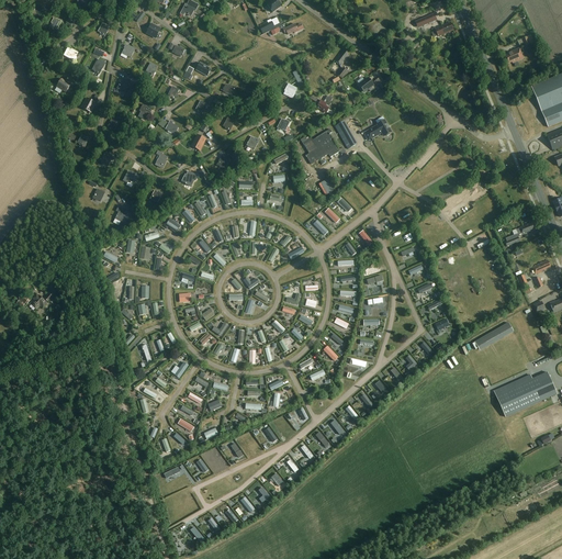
[(197,0),(187,0),(187,1),(186,1),(180,11),(183,13),(184,10),(191,13),(194,8),(195,8),(198,4),(199,3),(198,0),(197,0)]
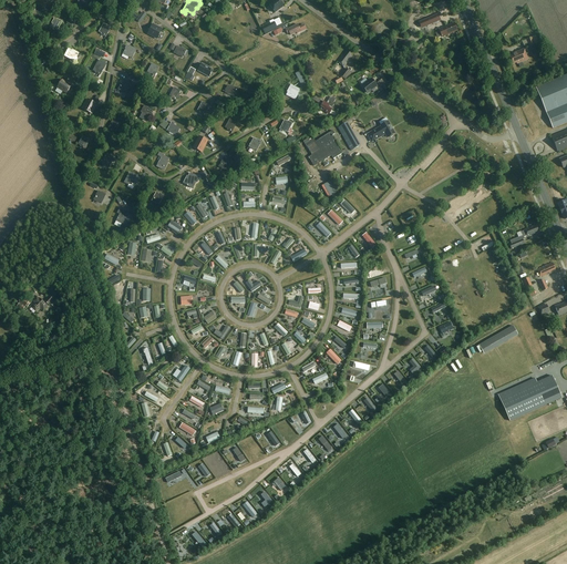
[(285,2),(282,0),(268,0),(275,9),(285,2)]
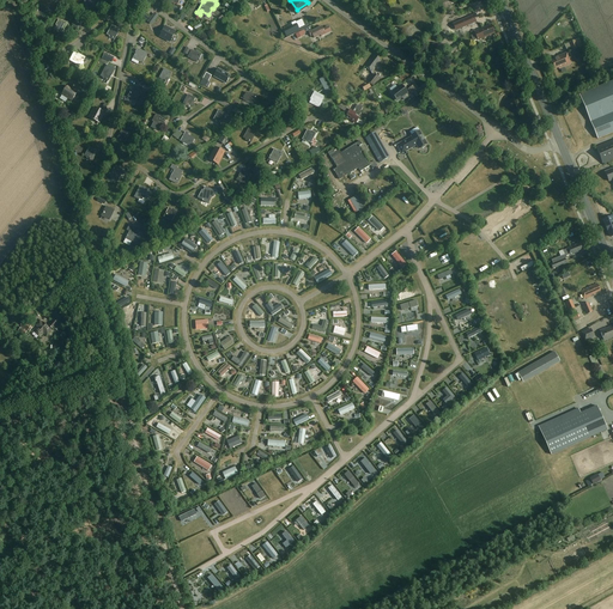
[(158,12),(155,10),(147,18),(152,22),(158,12)]
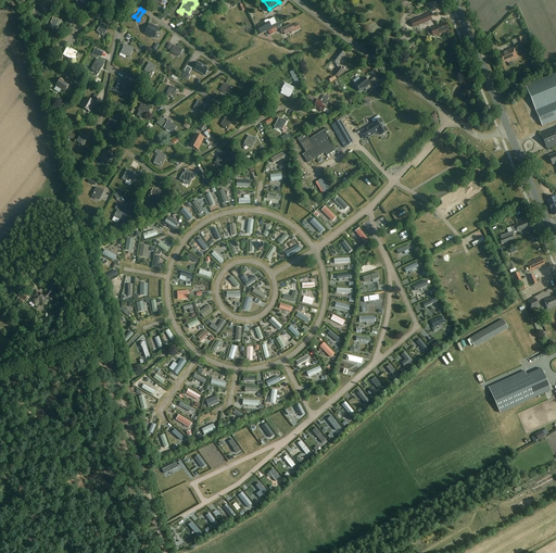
[(430,19),(428,11),(411,19),(413,25),(430,19)]
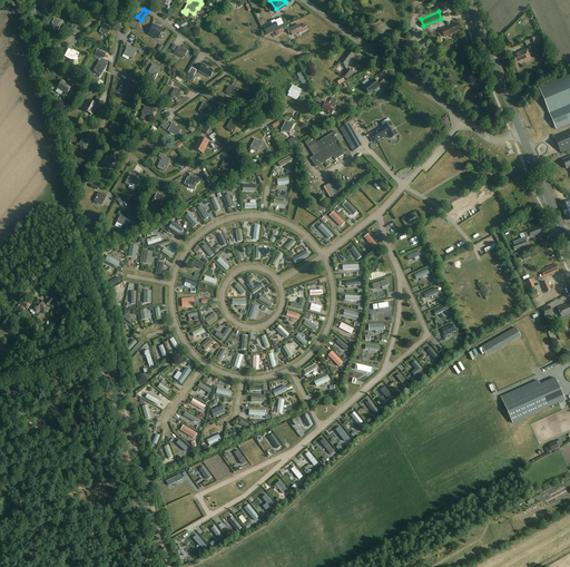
[(77,18),(71,13),(67,19),(72,23),(77,18)]
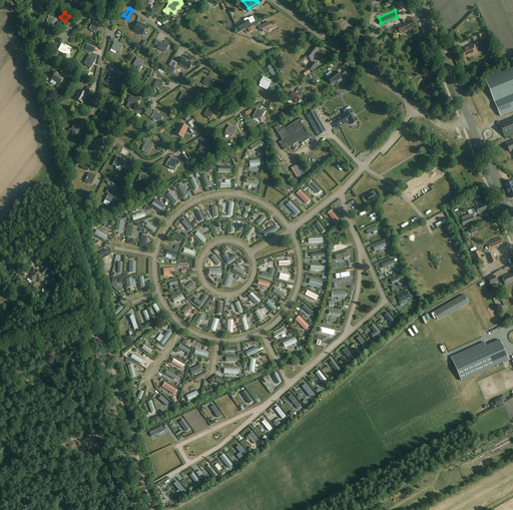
[(45,22),(50,24),(52,25),(56,17),(52,14),(52,15),(49,13),(45,22)]
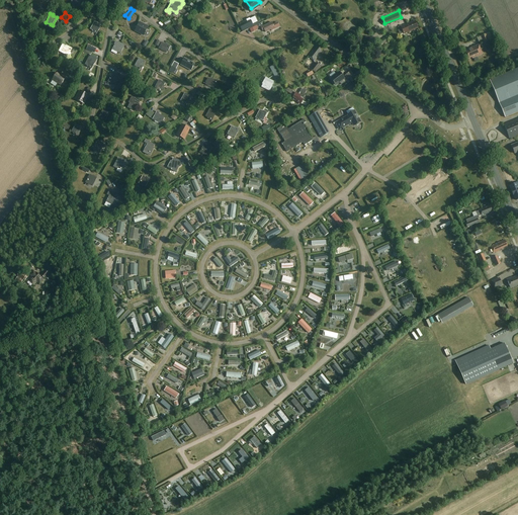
[(259,19),(256,13),(239,21),(242,27),(259,19)]
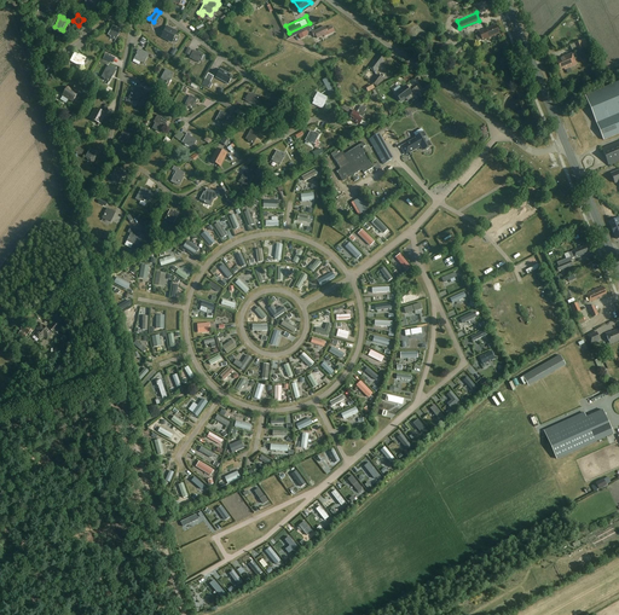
[(113,22),(108,32),(110,33),(110,34),(116,38),(120,30),(119,29),(120,27),(113,22)]
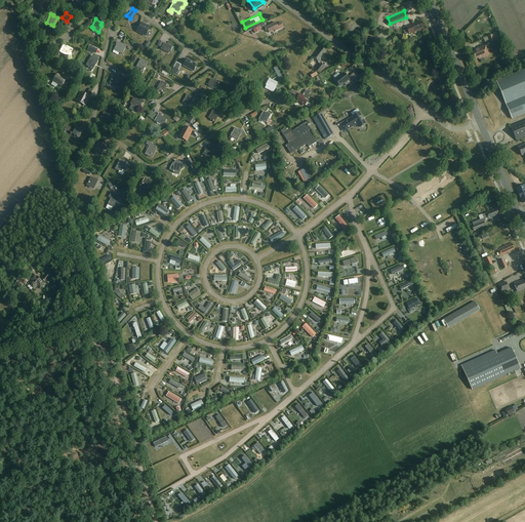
[(151,24),(142,18),(136,29),(146,34),(151,24)]
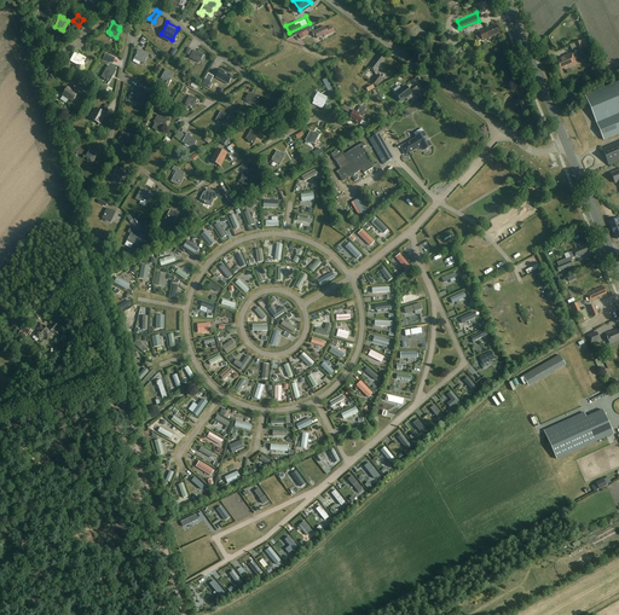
[(499,30),(497,22),(479,29),(476,30),(475,32),(478,36),(480,38),(481,36),(499,30)]
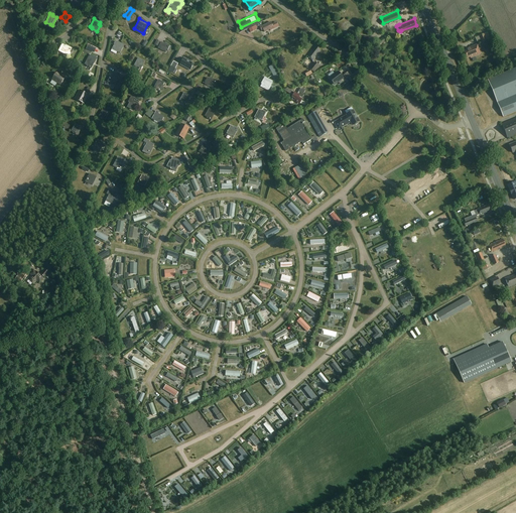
[(272,21),(271,19),(262,23),(262,22),(259,23),(261,27),(263,27),(264,29),(272,25),(273,26),(278,24),(276,20),(272,21)]
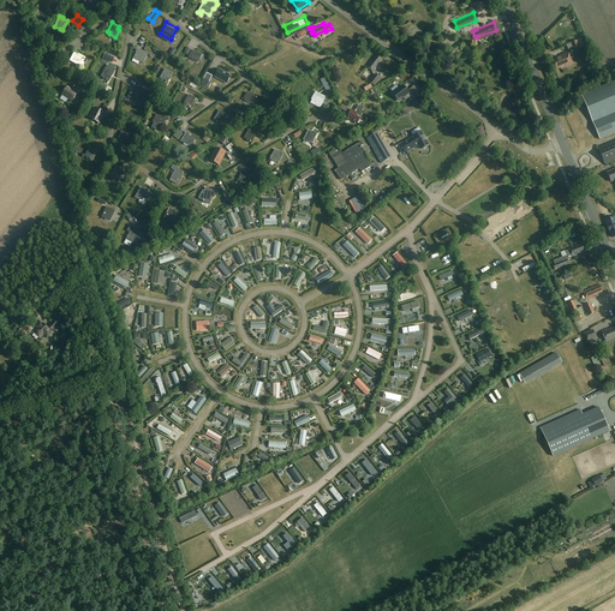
[(584,43),(581,35),(571,40),(574,47),(584,43)]
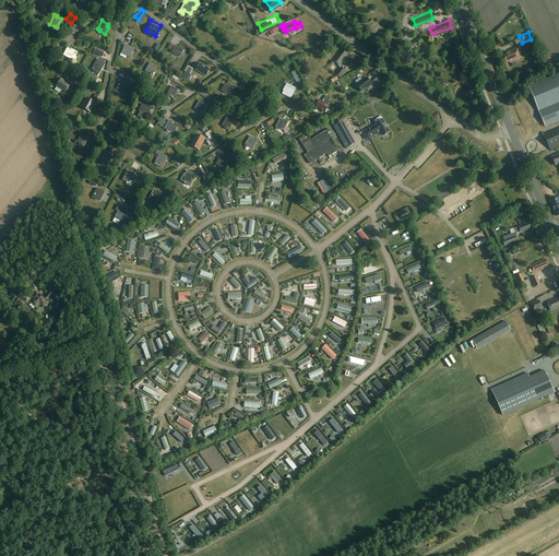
[(128,43),(125,42),(123,45),(121,50),(130,55),(134,46),(128,42),(128,43)]
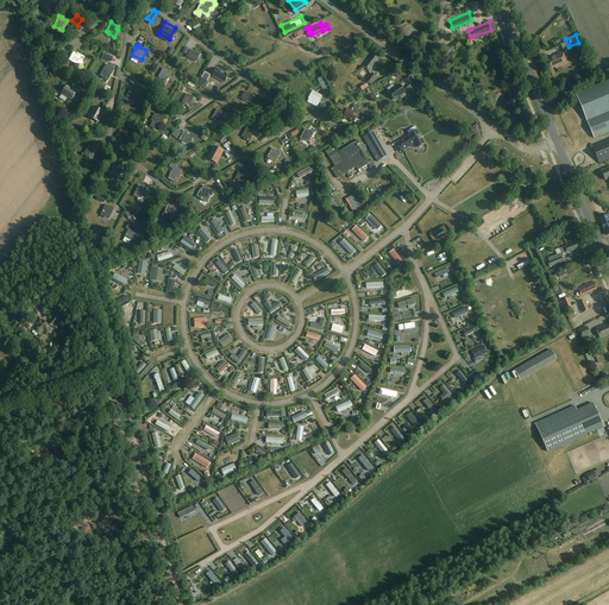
[(201,51),(194,46),(193,48),(190,46),(187,54),(196,58),(198,56),(201,51)]
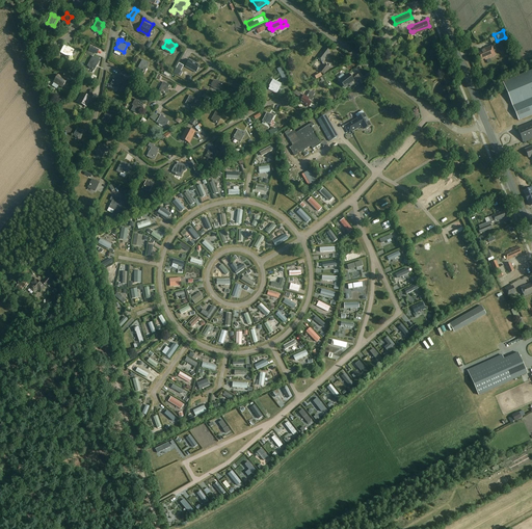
[(68,44),(64,42),(60,50),(71,55),(73,51),(75,47),(69,44),(68,44)]
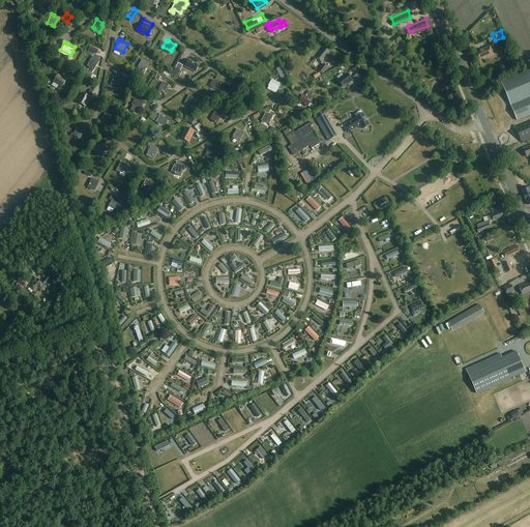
[(494,52),(490,42),(475,49),(478,57),(483,55),(483,57),(494,52)]
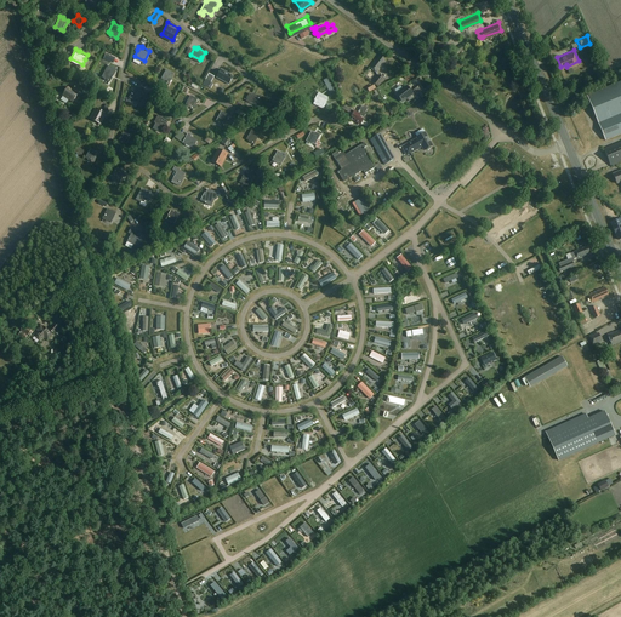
[(379,52),(369,64),(377,70),(386,58),(385,57),(386,57),(379,52)]
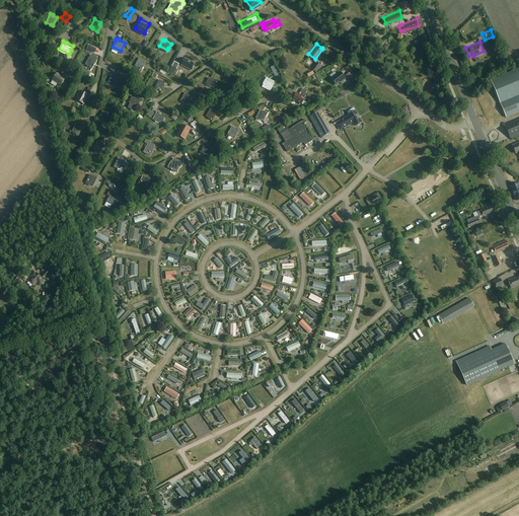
[(89,54),(85,62),(87,63),(87,64),(92,66),(95,60),(94,60),(95,57),(89,54)]
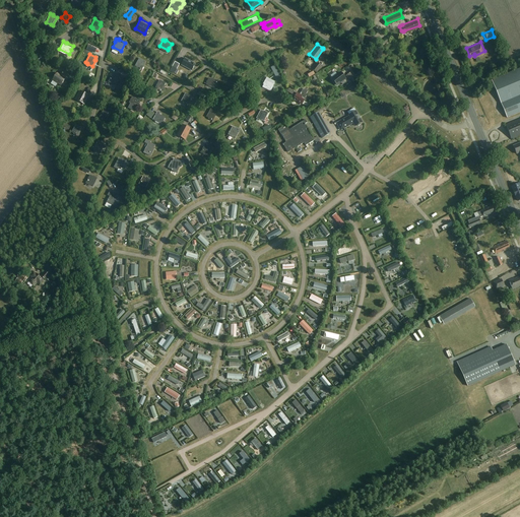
[(145,59),(139,55),(135,63),(137,64),(137,65),(141,68),(145,61),(144,61),(145,59)]
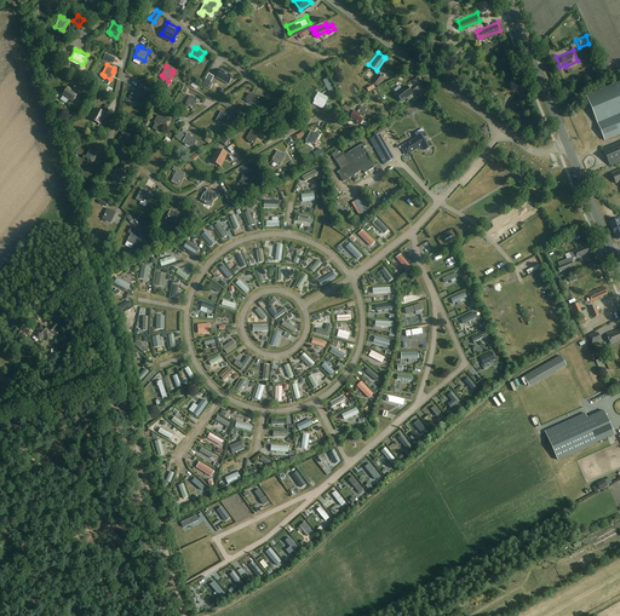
[(222,67),(217,75),(230,81),(234,73),(222,67)]
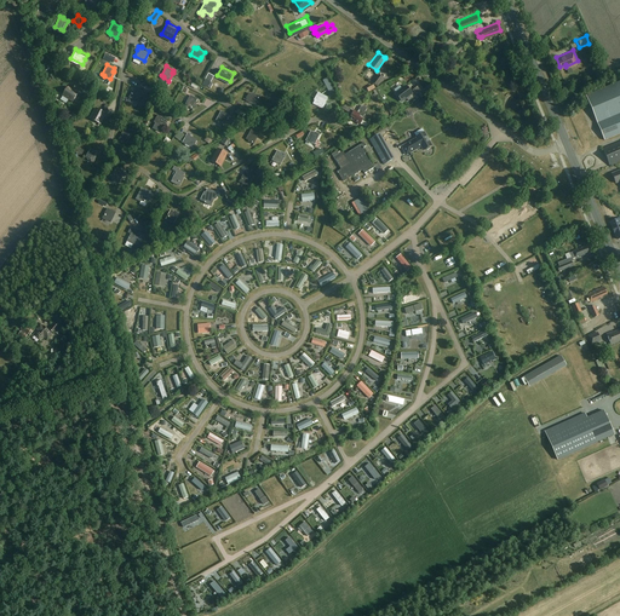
[(384,75),(379,72),(373,80),(378,84),(384,75)]
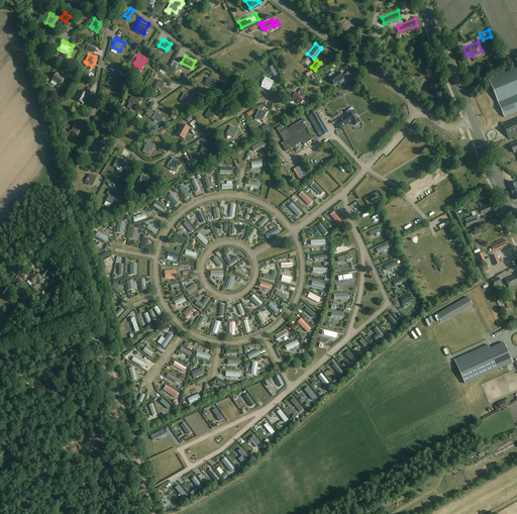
[(516,108),(516,65),(489,77),(504,114),(516,108)]
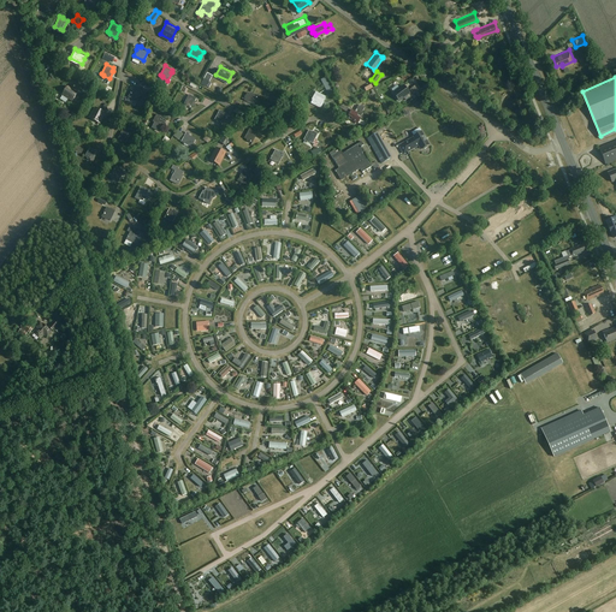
[(422,89),(418,81),(409,85),(413,91),(415,90),(418,93),(422,89)]
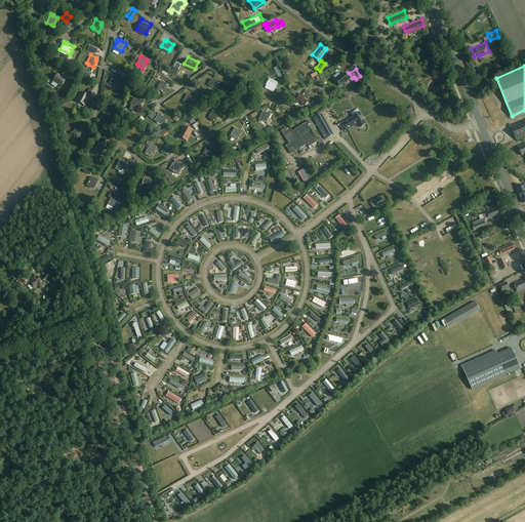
[(345,70),(335,77),(340,84),(345,81),(346,83),(349,81),(348,79),(350,77),(345,70)]
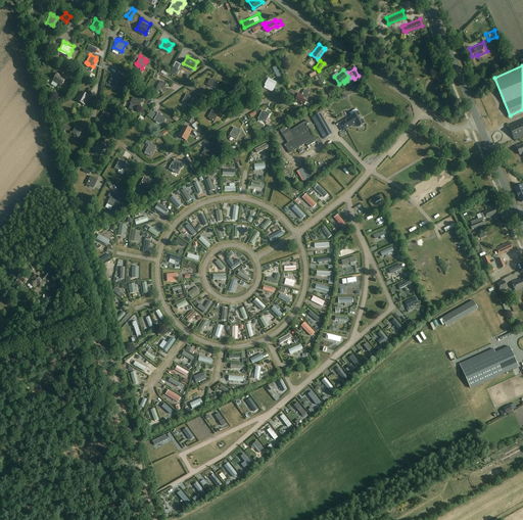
[(57,71),(52,79),(61,84),(66,76),(57,71)]
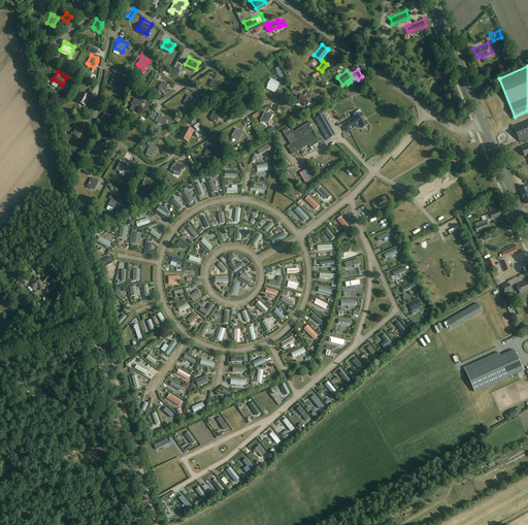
[(114,72),(109,80),(116,83),(118,84),(122,75),(118,72),(117,73),(114,72)]
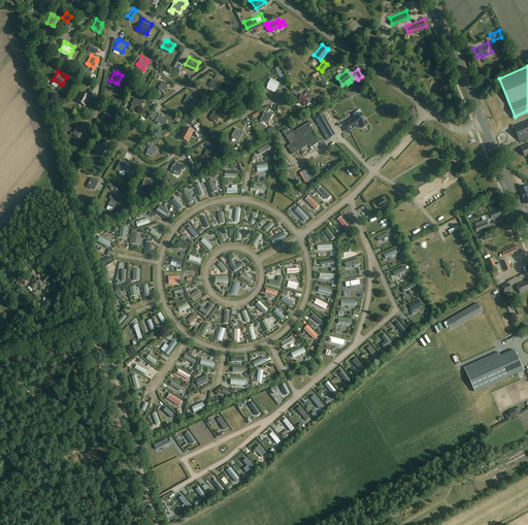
[(215,77),(211,76),(209,84),(218,87),(219,85),(220,85),(222,79),(215,76),(215,77)]
